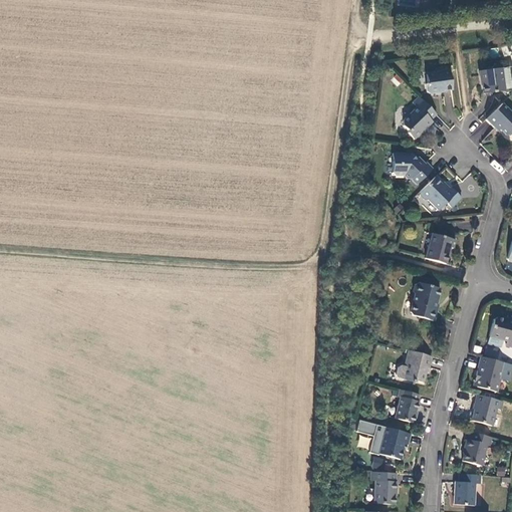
[(505,88),(502,66),(481,69),(484,91),(505,88)]
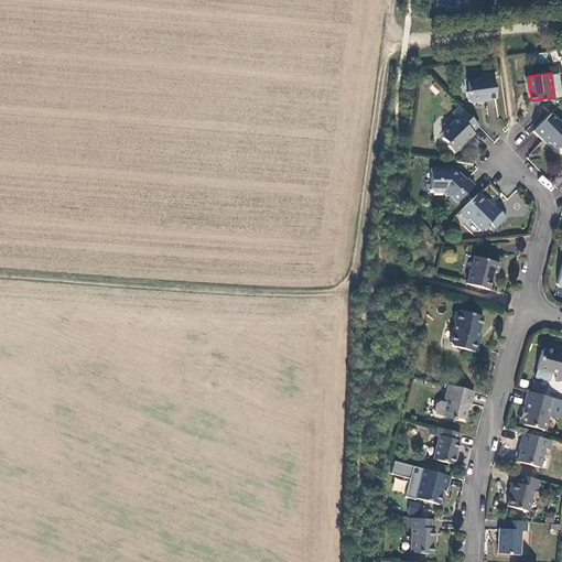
[(498,97),(495,75),(482,76),(481,78),(469,80),(471,88),(468,90),(469,101),(473,101),(483,99),(483,98),(498,97)]
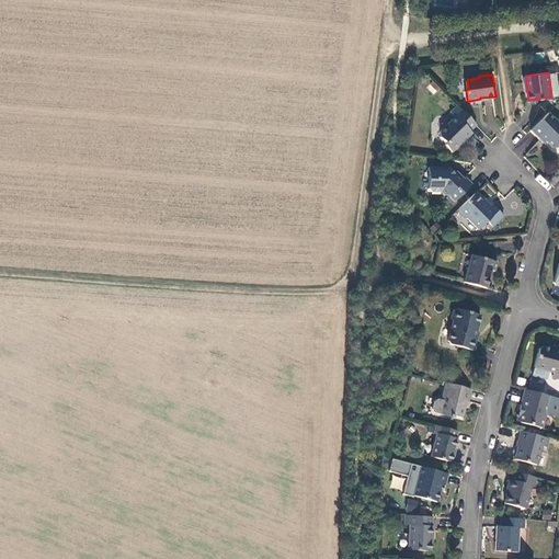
[(434,79),(429,86),(437,92),(443,86),(434,79)]
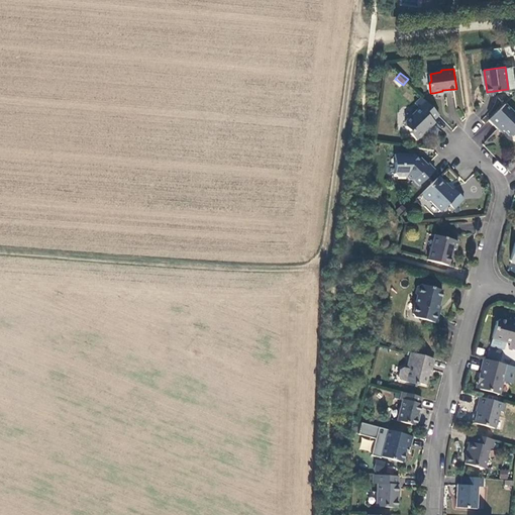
[(423,96),(417,102),(421,106),(407,119),(407,125),(412,129),(412,132),(418,138),(436,121),(434,119),(440,114),(423,96)]
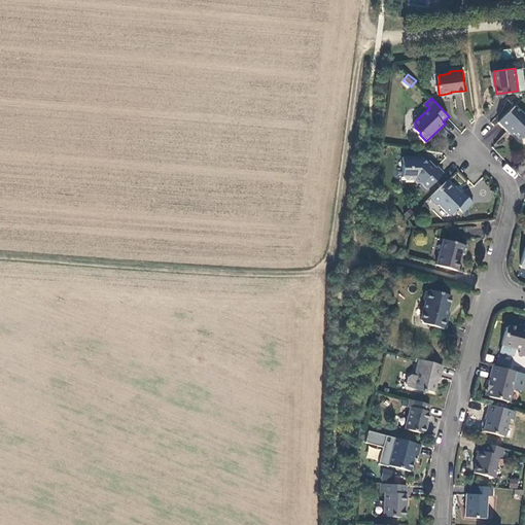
[(524,112),(516,104),(499,120),(509,130),(511,129),(520,137),(523,137),(524,136),(524,112)]
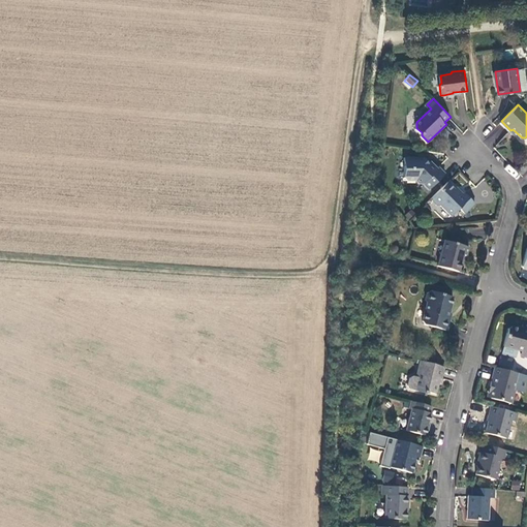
[(446,172),(440,165),(438,166),(431,160),(430,161),(425,157),(420,157),(419,156),(405,156),(405,176),(408,179),(417,179),(421,182),(424,182),(430,188),(446,172)]
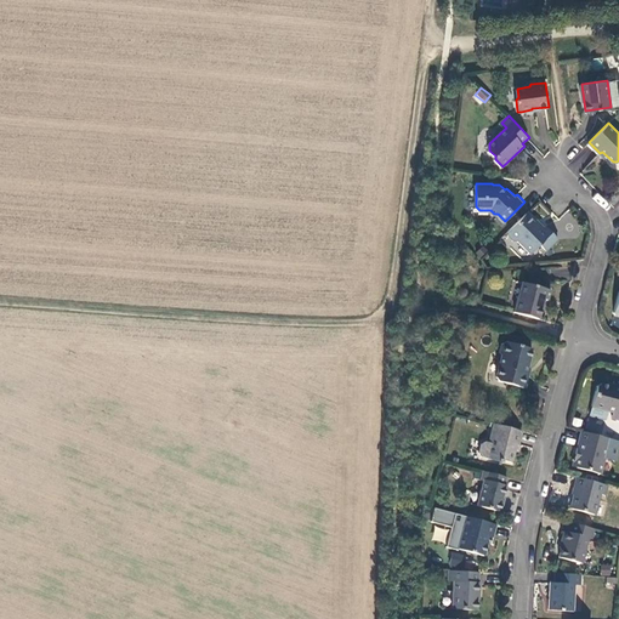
[(509,230),(509,234),(515,239),(518,239),(532,253),(541,243),(547,250),(560,238),(546,225),(545,226),(543,228),(535,221),(527,213),(509,230)]
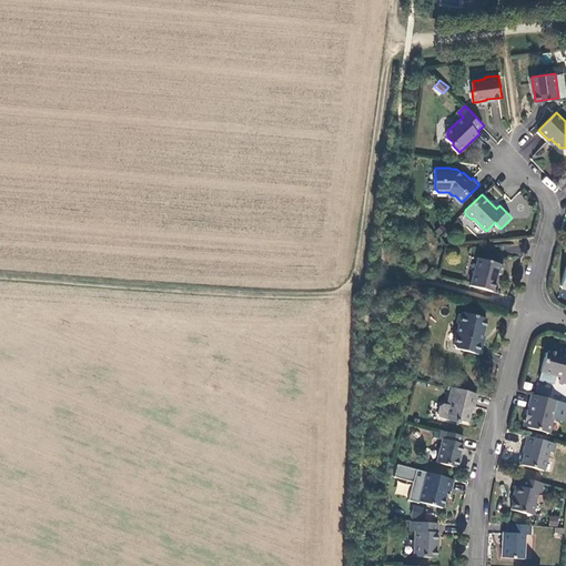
[(492,200),(489,202),(496,209),(498,206),(492,200)]
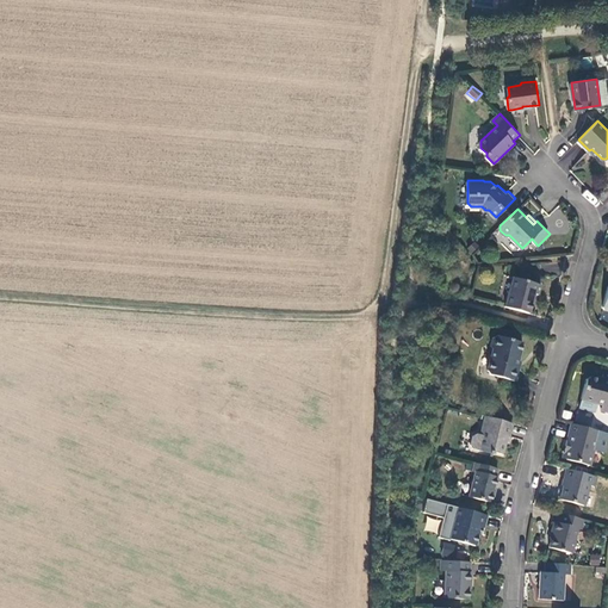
[(514,289),(509,291),(506,305),(531,311),(535,292),(539,293),(543,283),(517,277),(514,289)]
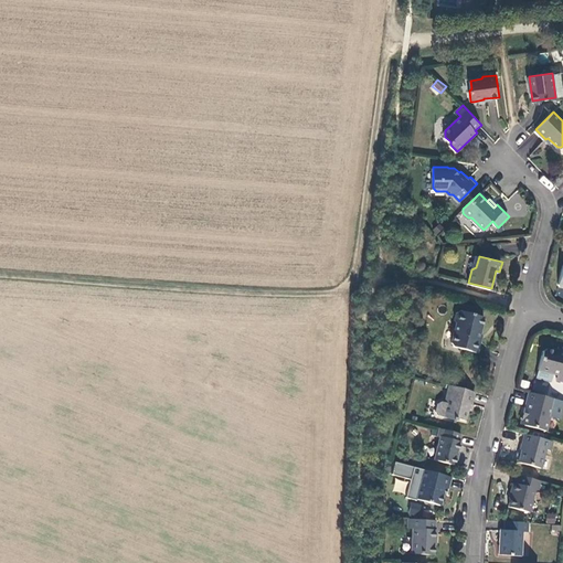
[(479,339),(485,316),(461,309),(458,311),(456,319),(457,322),(453,341),(455,346),(478,351),(481,339),(479,339)]
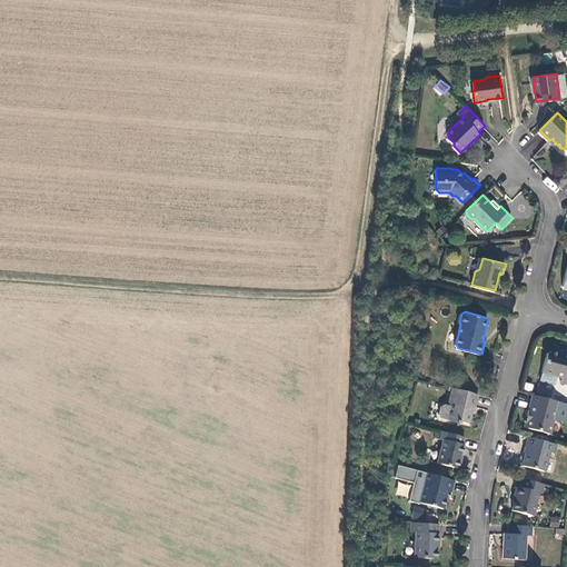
[(544,370),(563,376),(561,380),(566,381),(566,347),(564,347),(563,352),(553,349),(548,351),(544,370)]
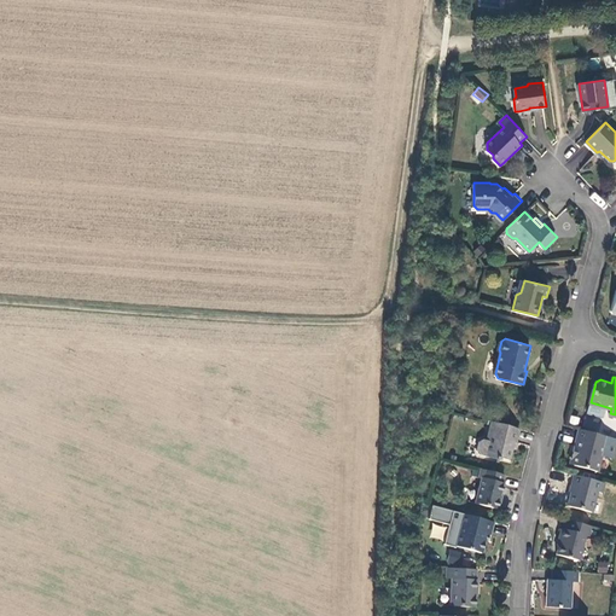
[(521,428),(493,419),(488,439),(481,436),(477,452),(500,458),(500,455),(511,458),(516,440),(517,441),(521,428)]
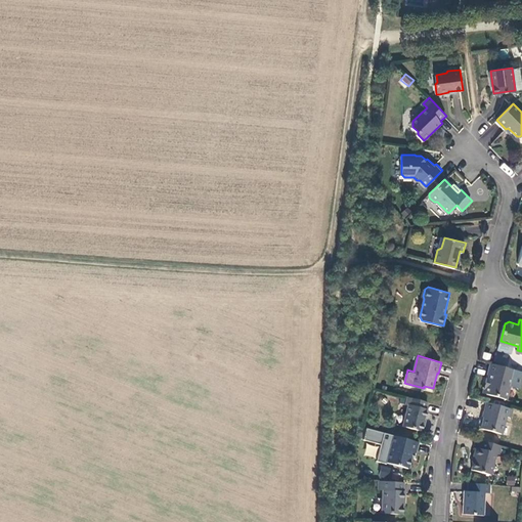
[(511,385),(510,384),(514,368),(491,362),(485,385),(489,386),(487,393),(507,398),(511,385)]
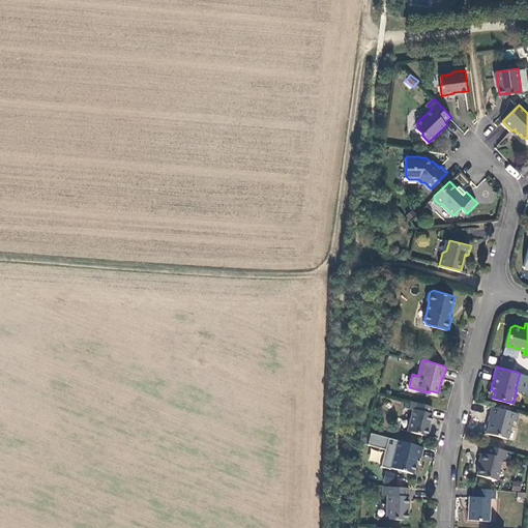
[(433,406),(413,400),(411,408),(414,409),(408,430),(428,435),(431,423),(430,423),(433,412),(432,412),(433,406)]
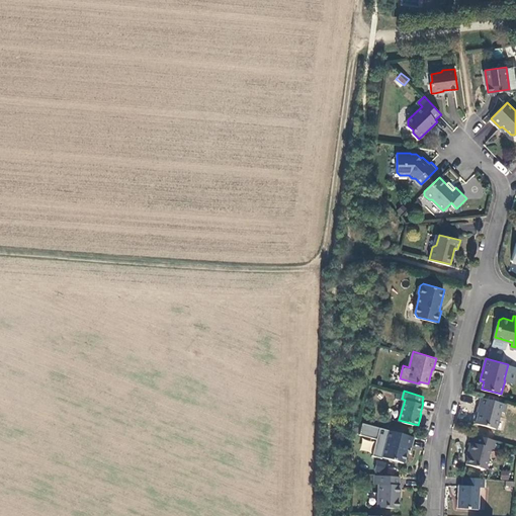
[(501,410),(506,411),(508,404),(483,397),(480,405),(482,405),(477,422),(497,428),(501,410)]
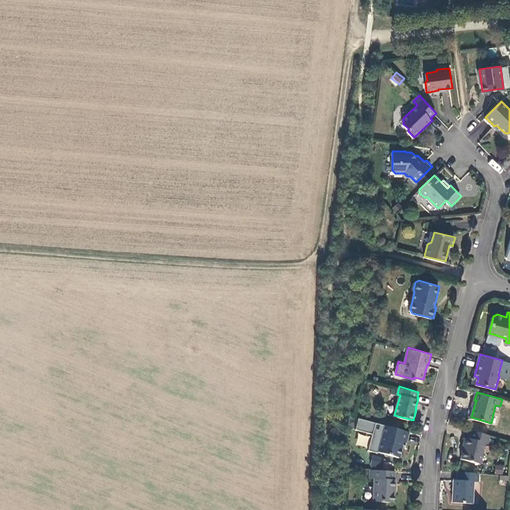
[(411,431),(383,423),(380,433),(383,434),(378,450),(400,456),(404,440),(408,441),(411,431)]
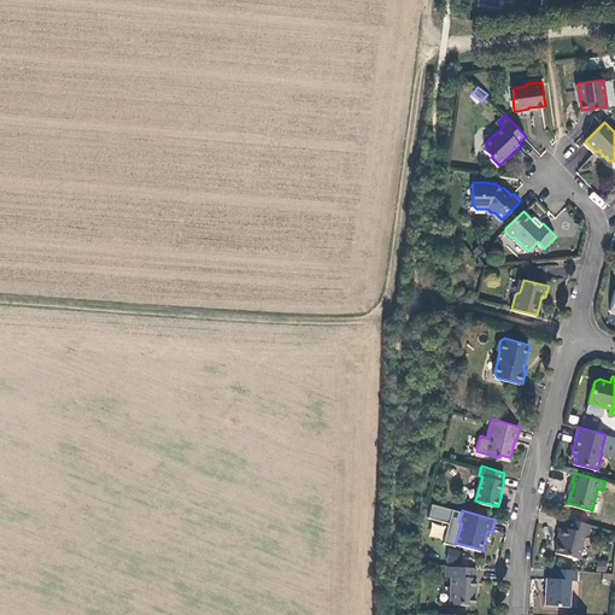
[(586,533),(589,534),(592,523),(568,517),(564,526),(562,526),(560,536),(561,537),(557,551),(579,557),(586,533)]
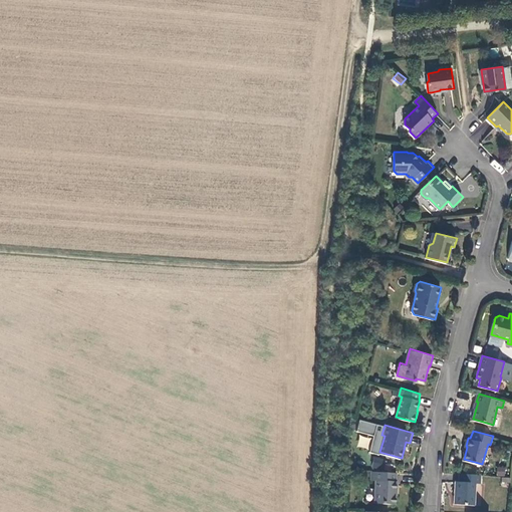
[(359,445),(370,447),(372,436),(361,434),(359,445)]
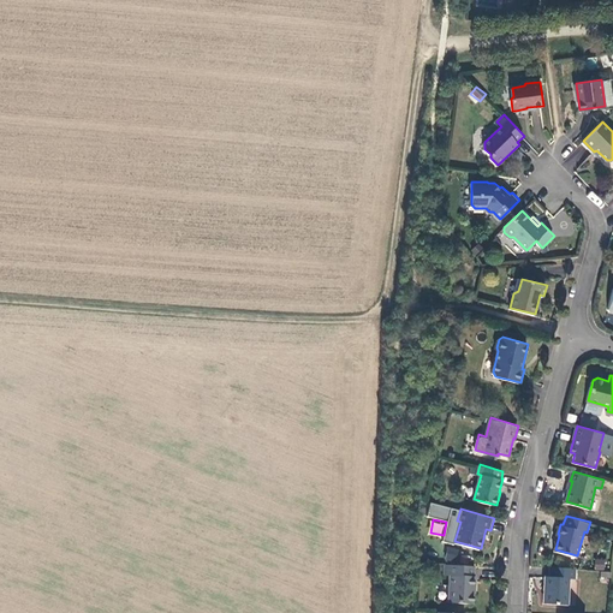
[(454,541),(460,522),(457,521),(451,519),(446,537),(448,540),(454,541)]
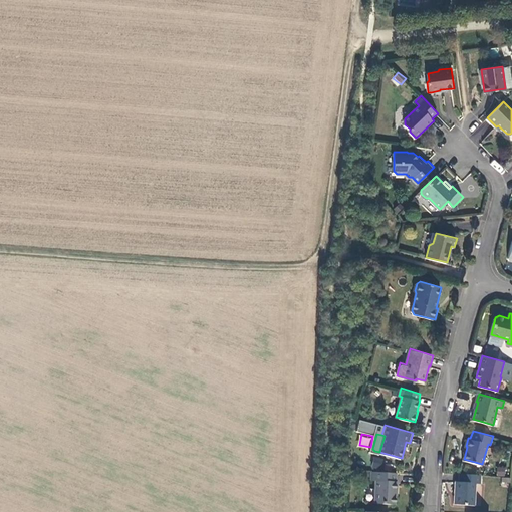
[(385,466),(384,457),(373,458),(374,467),(385,466)]
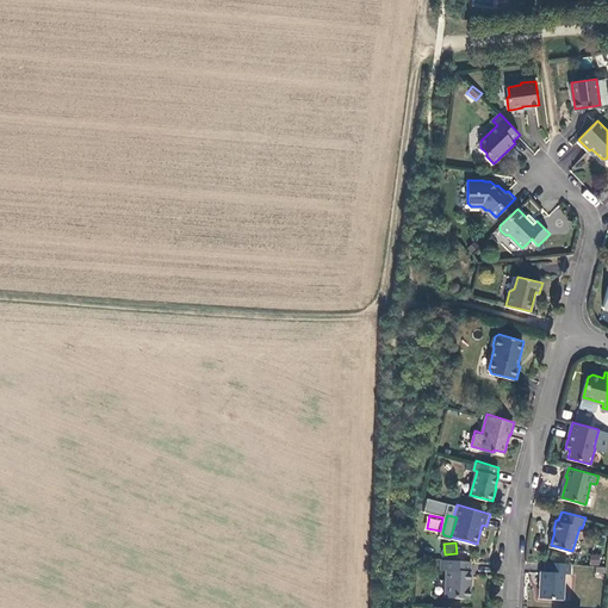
[(593,551),(591,562),(602,563),(603,552),(593,551)]
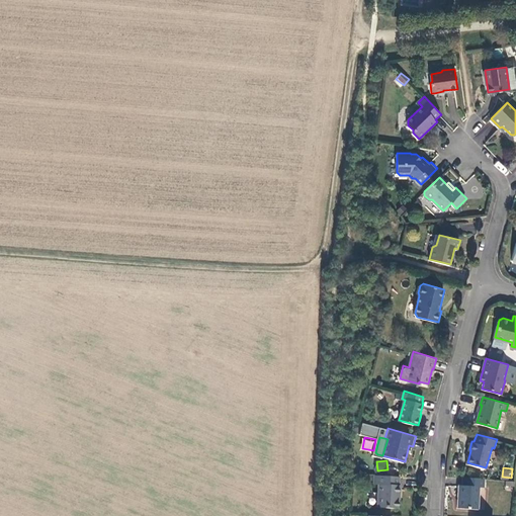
[(401,476),(375,474),(374,483),(379,483),(377,506),(399,507),(400,494),(401,494),(402,484),(400,484),(401,476)]
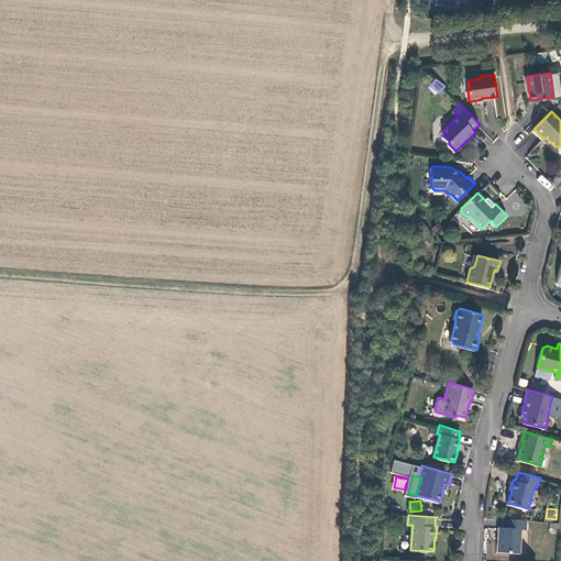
[(521,528),(527,528),(528,519),(505,518),(504,527),(499,526),(498,551),(520,552),(521,528)]
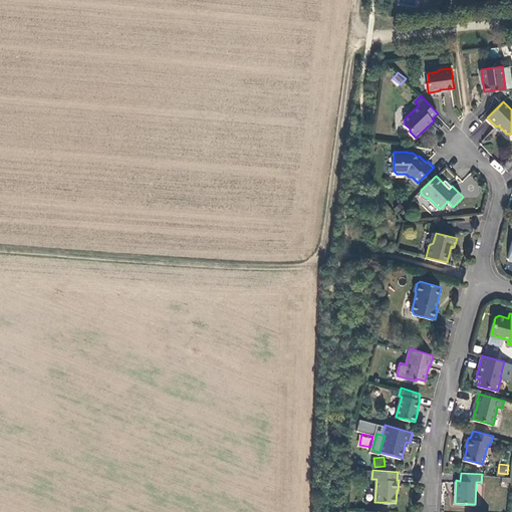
All buildings are outlined.
